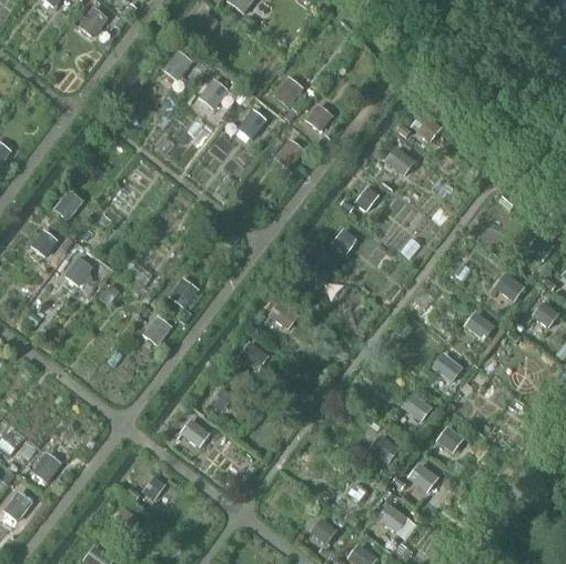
[(234,0),(233,2),(245,11),(254,0),(234,0)]
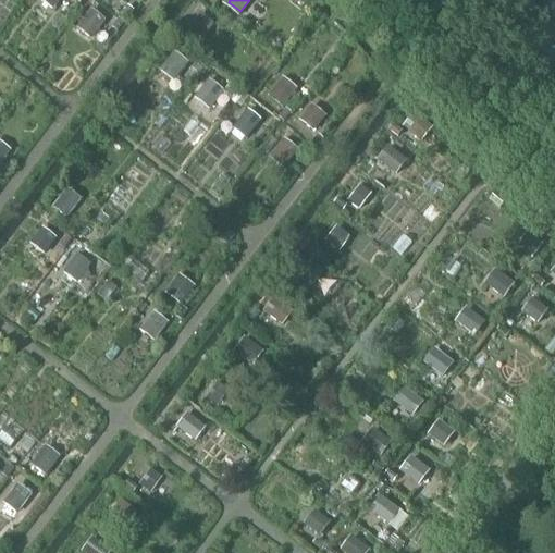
[(128,4),(122,13),(126,16),(134,8),(128,4)]
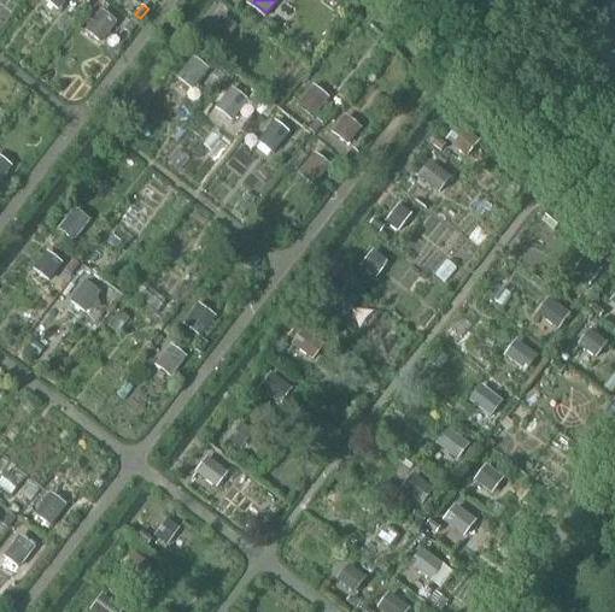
[(103,10),(87,29),(101,40),(116,21),(103,10)]
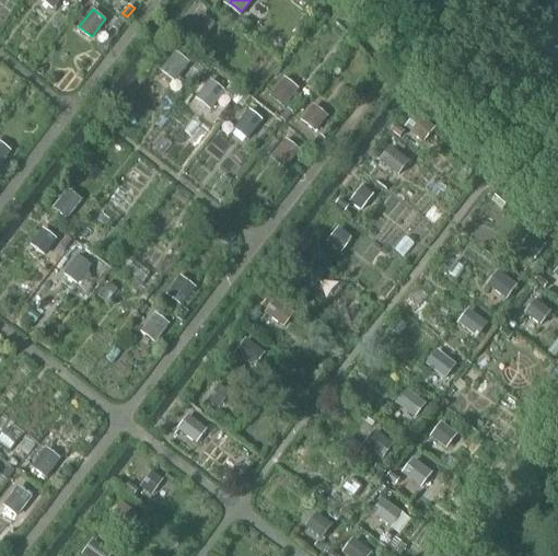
[(188,30),(200,39),(213,22),(201,13),(188,30)]
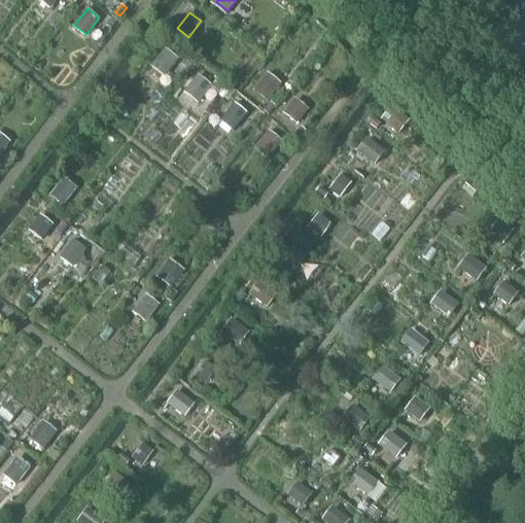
[(113,15),(107,24),(111,28),(117,20),(113,15)]
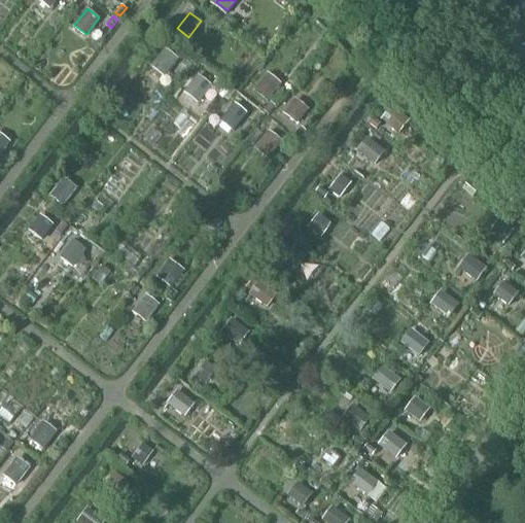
[(153,65),(164,73),(178,57),(167,48),(153,65)]
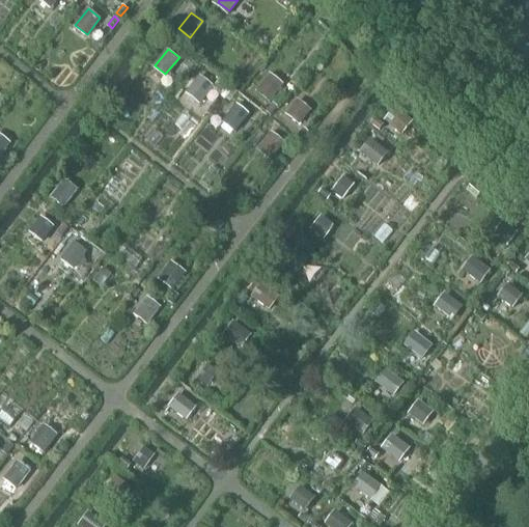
[(188,92),(199,101),(213,84),(201,76),(188,92)]
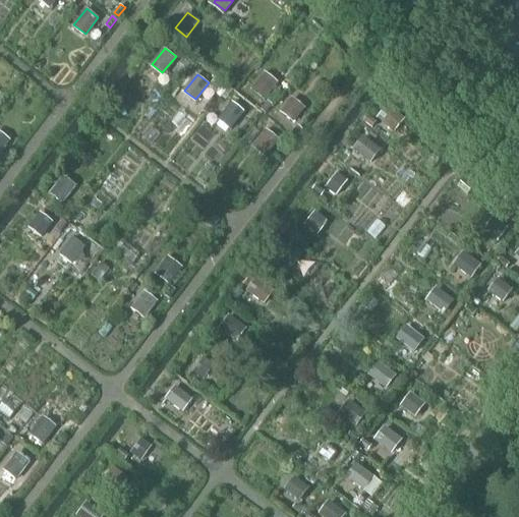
[(253,89),(264,98),(274,84),(264,75),(253,89)]
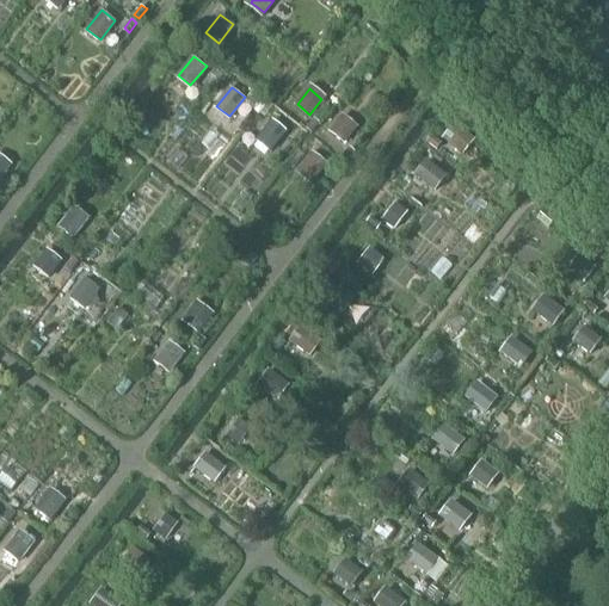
[(331,130),(344,140),(356,124),(343,115),(331,130)]
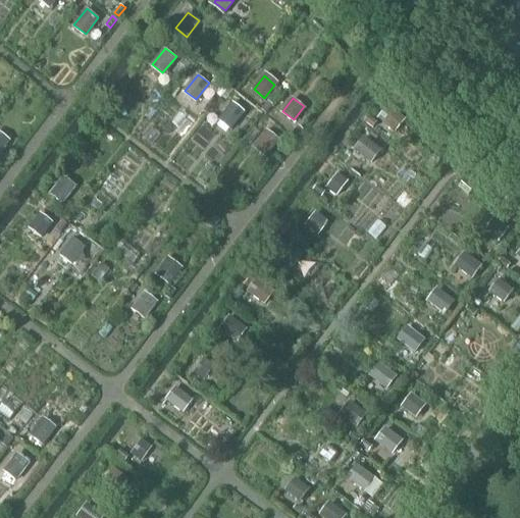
[(268,100),(262,108),(266,111),(272,104),(268,100)]
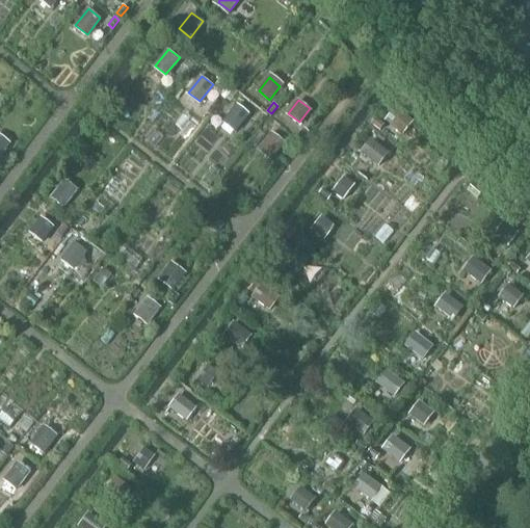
[(224,121),(235,130),(248,113),(237,105),(224,121)]
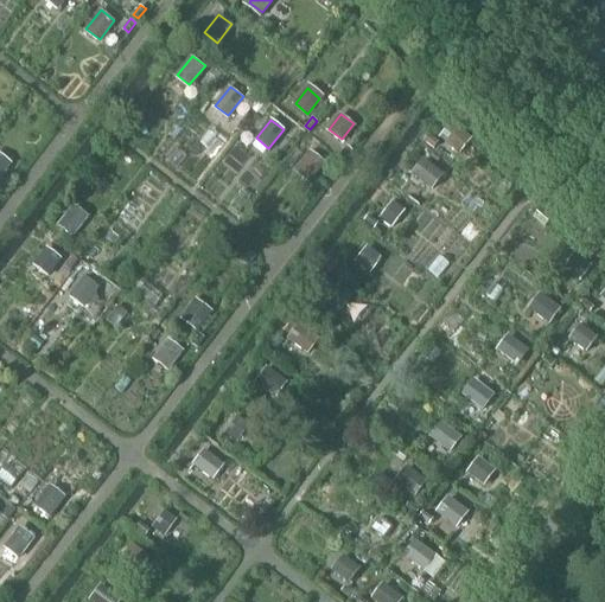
[(472,138),(453,123),(444,135),(462,151),(472,138)]
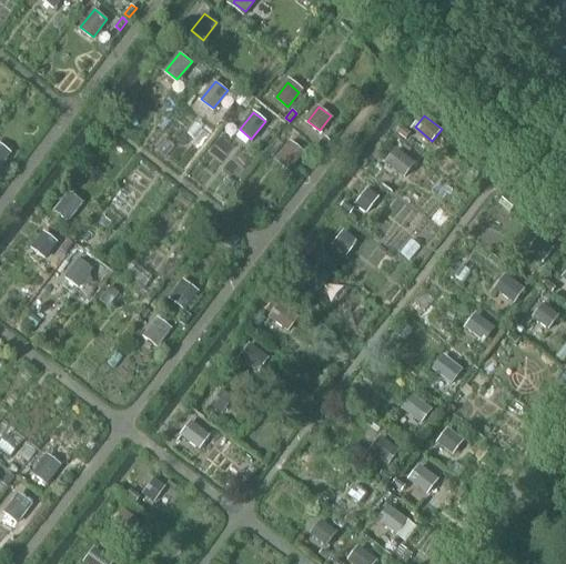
[(402,126),(398,130),(406,137),(411,132),(402,126)]
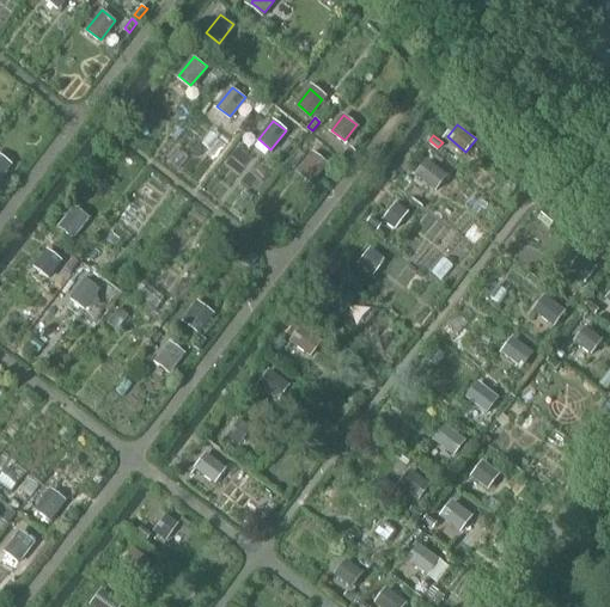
[(351,146),(342,155),(348,159),(355,151),(351,146)]
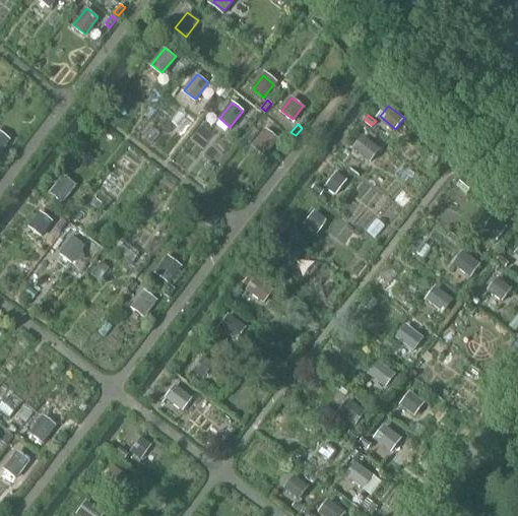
[(253,145),(264,153),(277,137),(266,129),(253,145)]
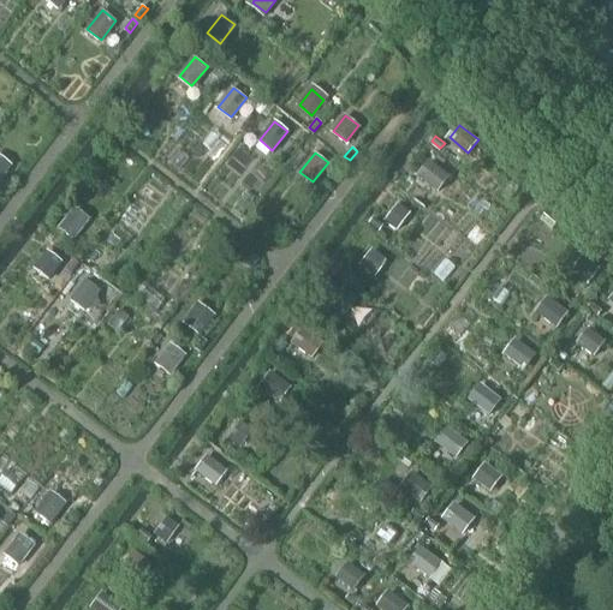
[(0,177),(11,163),(0,155),(0,177)]
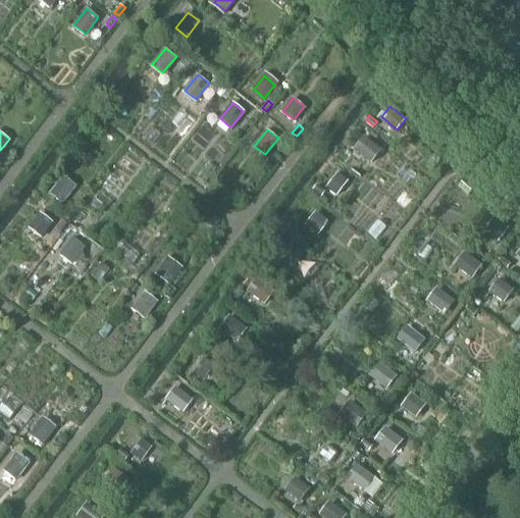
[(366,137),(357,148),(372,160),(381,149),(366,137)]
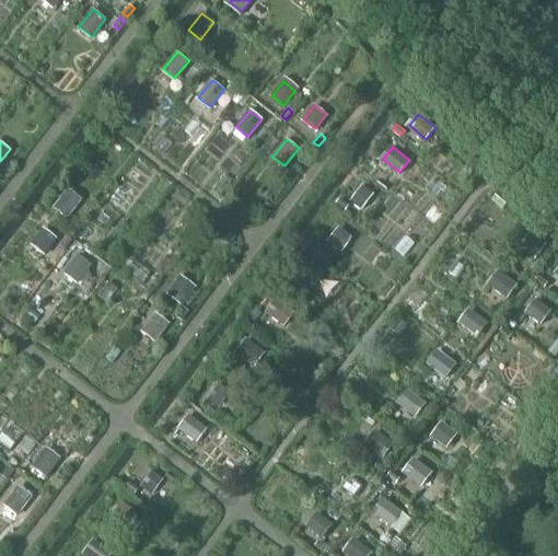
[(352,199),(363,207),(373,194),(363,185),(352,199)]
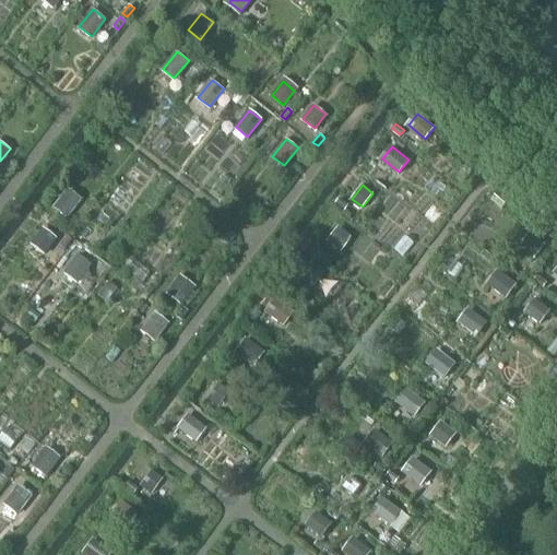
[(55,207),(67,215),(80,199),(69,189),(55,207)]
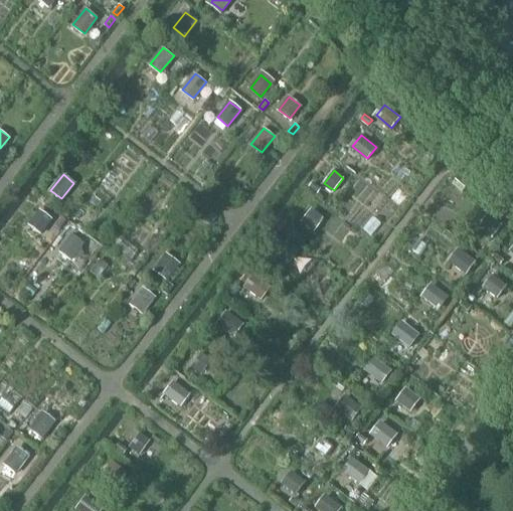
[(313,181),(310,185),(318,191),(321,187),(313,181)]
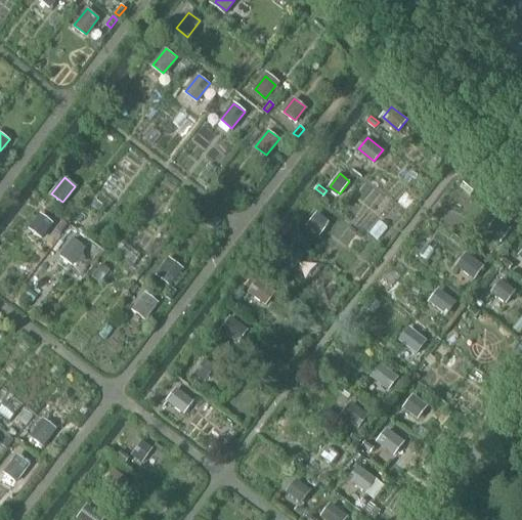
[(316,213),(308,225),(320,233),(329,221),(316,213)]
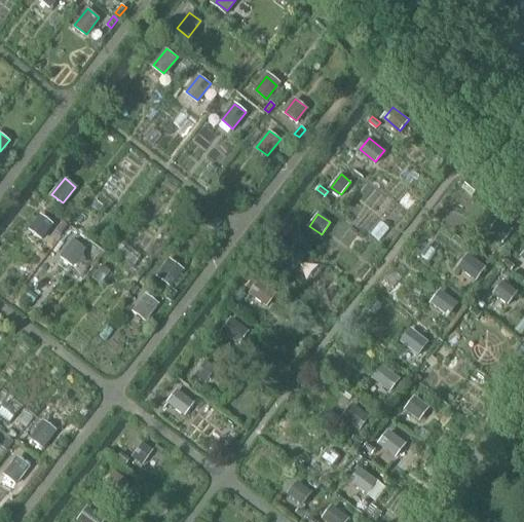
[(30,228),(42,237),(52,223),(40,215),(30,228)]
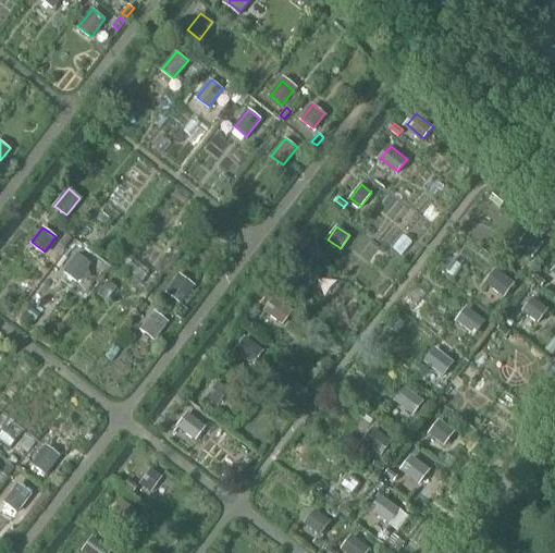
[(533,234),(522,248),(533,256),(543,242),(533,234)]
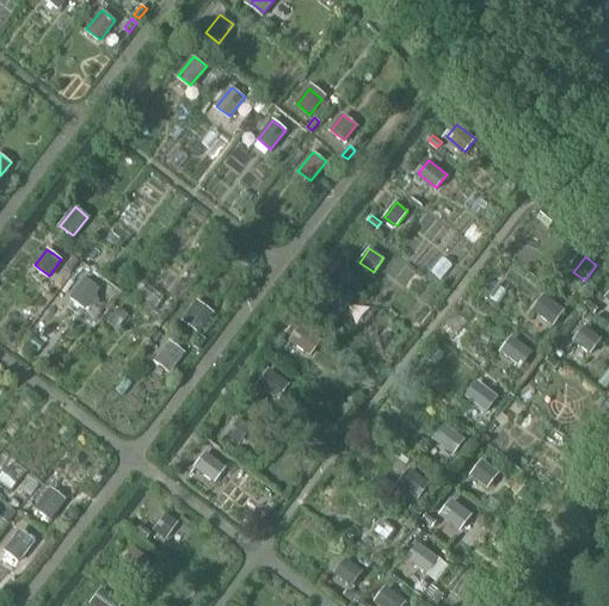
[(73,258),(66,267),(71,271),(78,261),(73,258)]
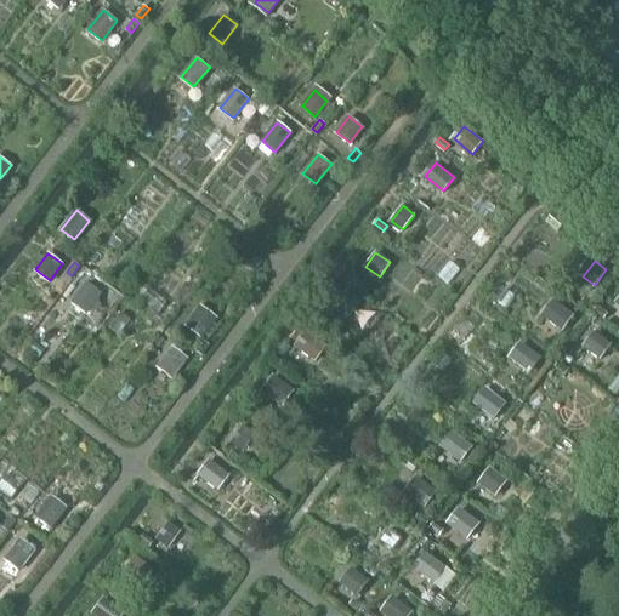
[(73,302),(86,313),(101,292),(86,281),(73,302)]
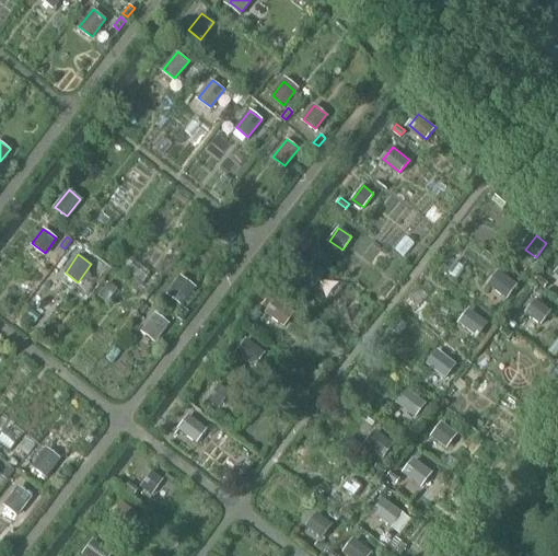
[(295,271),(310,282),(320,268),(305,257),(295,271)]
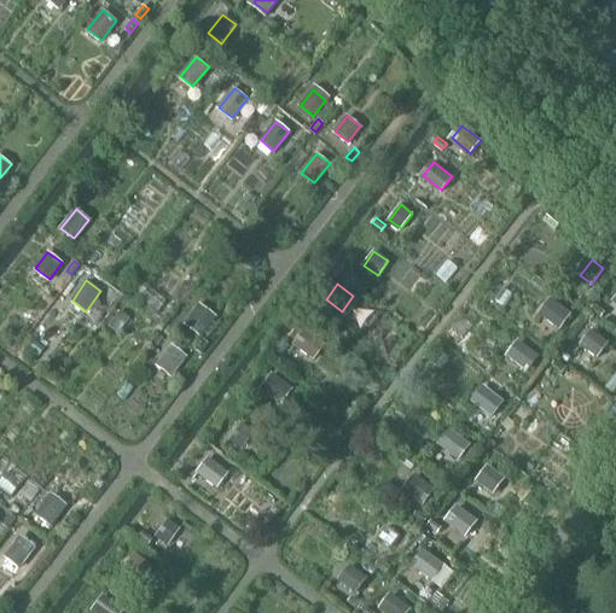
[(583,296),(580,301),(591,308),(594,303),(583,296)]
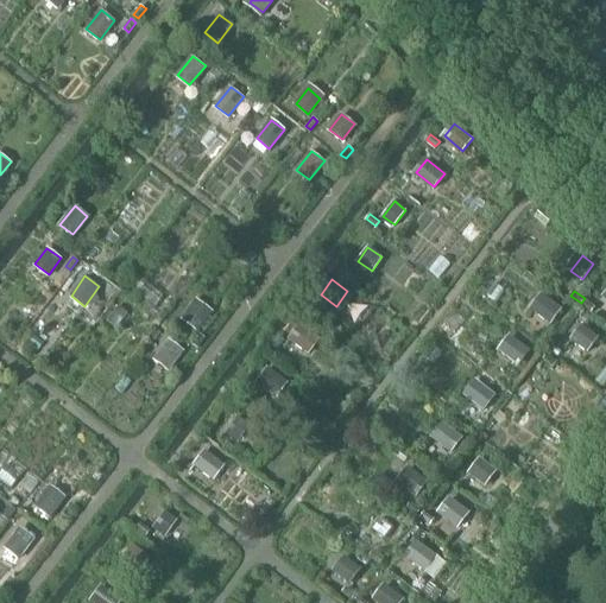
[(532,308),(551,322),(561,309),(542,294),(532,308)]
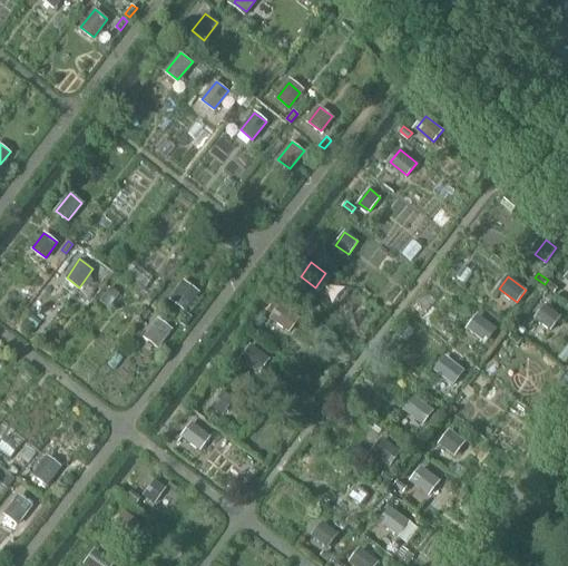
[(549,281),(546,285),(555,292),(558,288),(549,281)]
